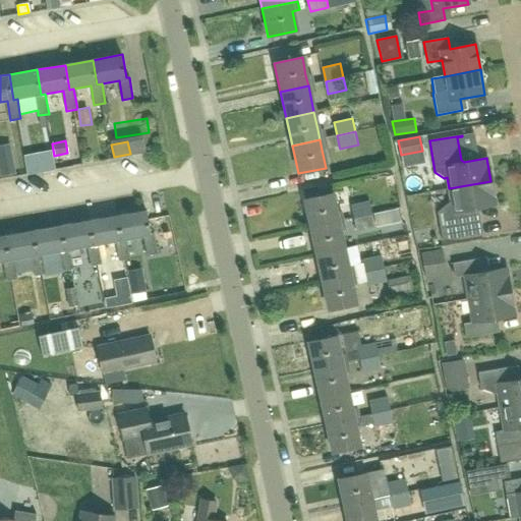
[(50,148),(36,151),(39,171),(53,168),(50,148)]
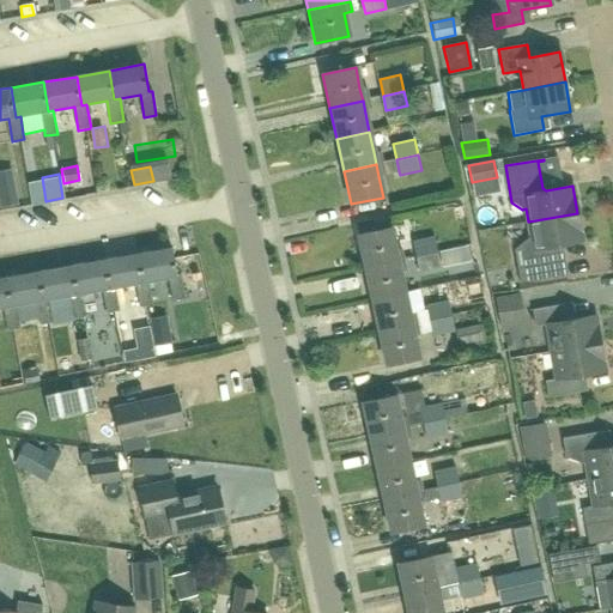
[(14,187),(0,189),(0,204),(0,207),(18,204),(14,187)]
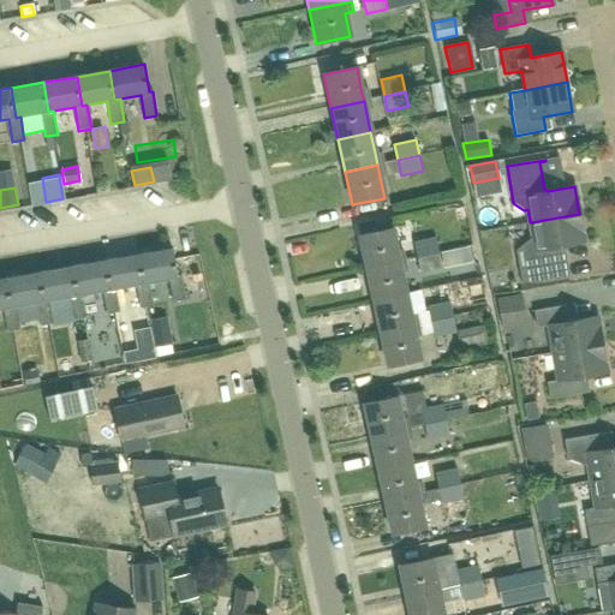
[(532,237),(515,250),(521,285),(560,278),(555,250),(557,246),(584,242),(579,214),(530,222),(532,237)]
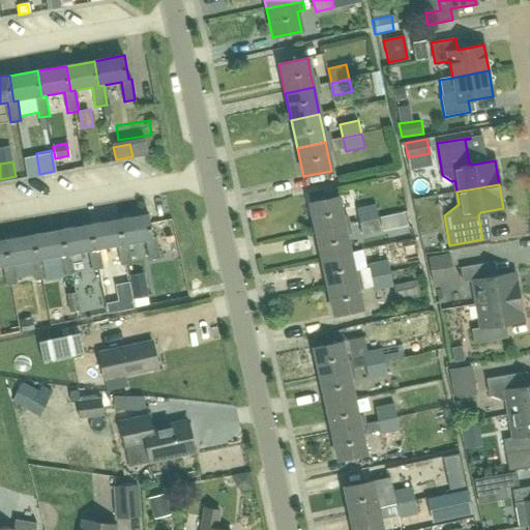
[(337,197),(308,203),(315,232),(351,224),(349,214),(342,215),(337,197)]
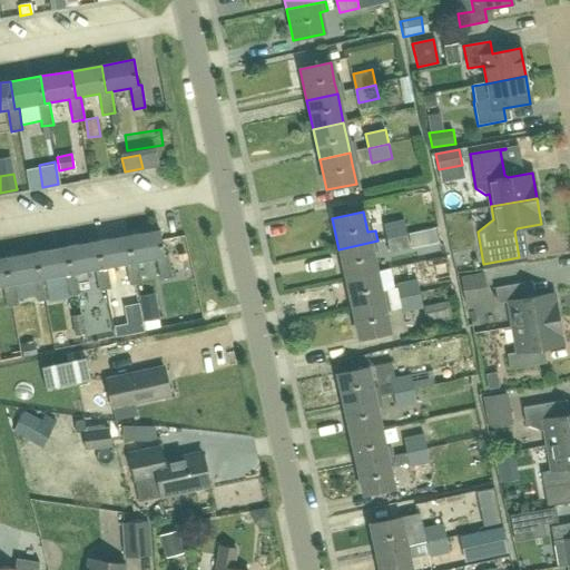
[(409,234),(405,219),(385,224),(389,238),(409,234)]
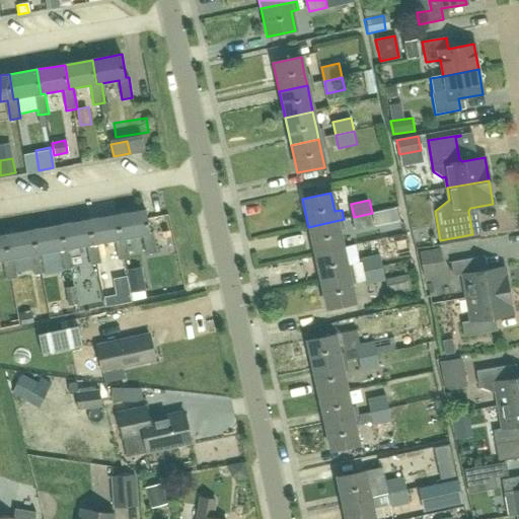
[(149,232),(145,210),(117,215),(121,239),(126,238),(142,235),(146,255),(156,253),(153,232),(149,232)]
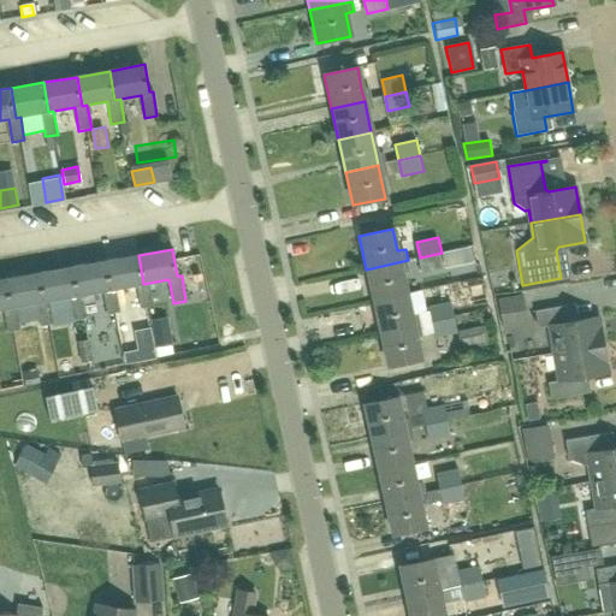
[(444,268),(442,253),(420,258),(424,273),(444,268)]
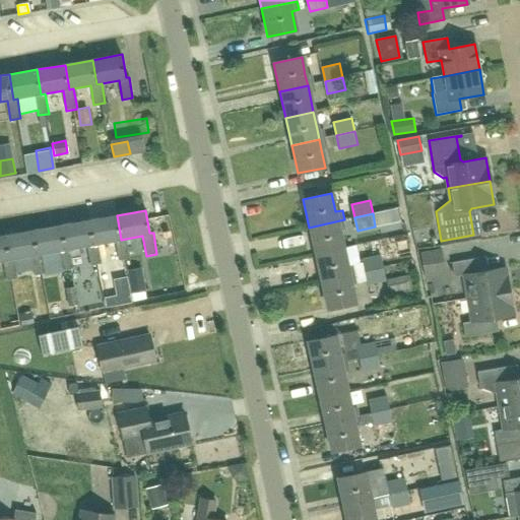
[(92,245),(98,244),(115,241),(118,260),(129,258),(126,239),(121,240),(117,215),(88,220),(92,245)]
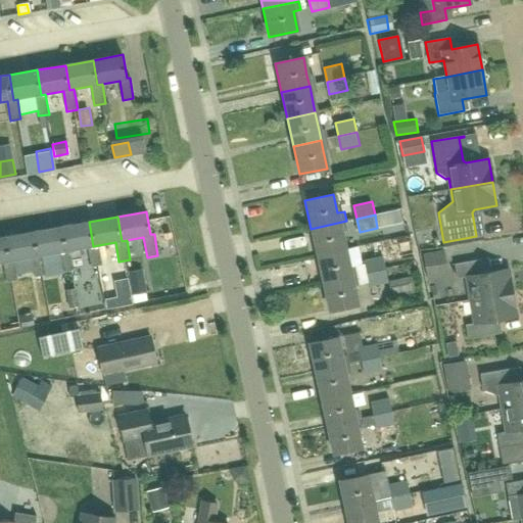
[(344,250),(340,231),(348,230),(346,221),(311,229),(317,255),(344,250)]
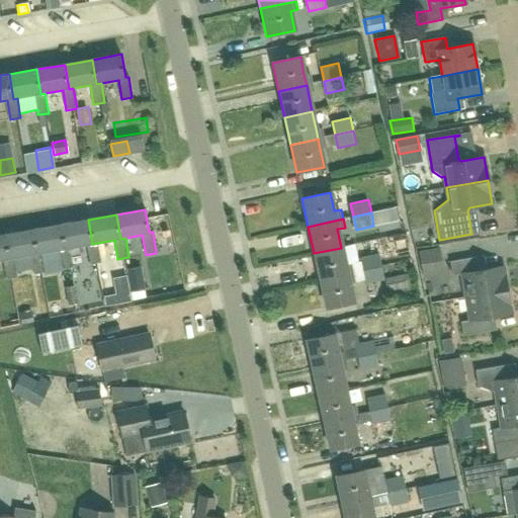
[(65,249),(69,248),(86,245),(90,264),(101,262),(97,243),(92,244),(88,220),(61,225),(65,249)]
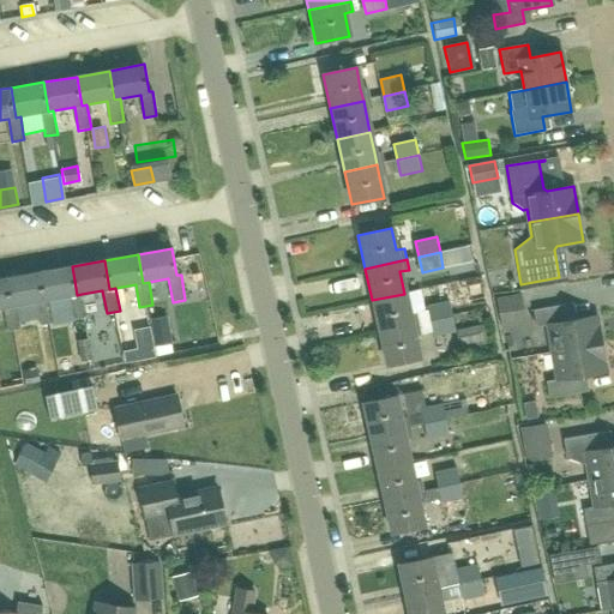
[(44,301),(49,300),(70,296),(73,319),(86,317),(82,294),(77,295),(72,266),(38,272),(44,301)]
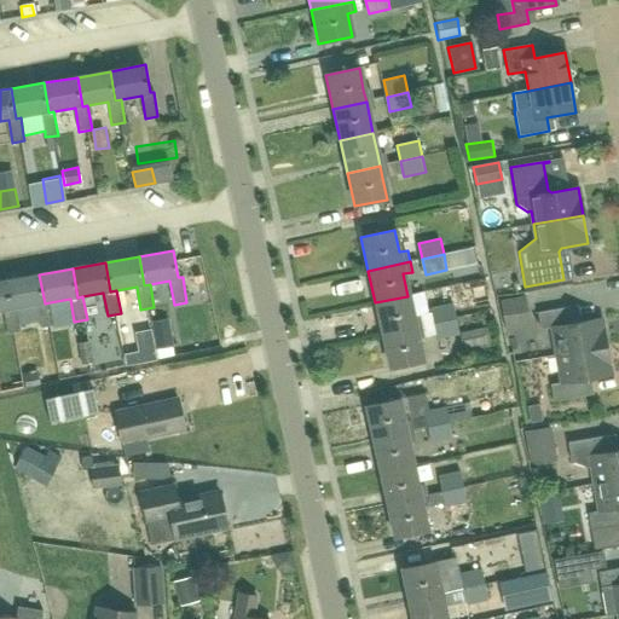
[(11,310),(16,308),(36,305),(40,328),(53,325),(50,302),(45,304),(39,275),(6,281),(11,310)]
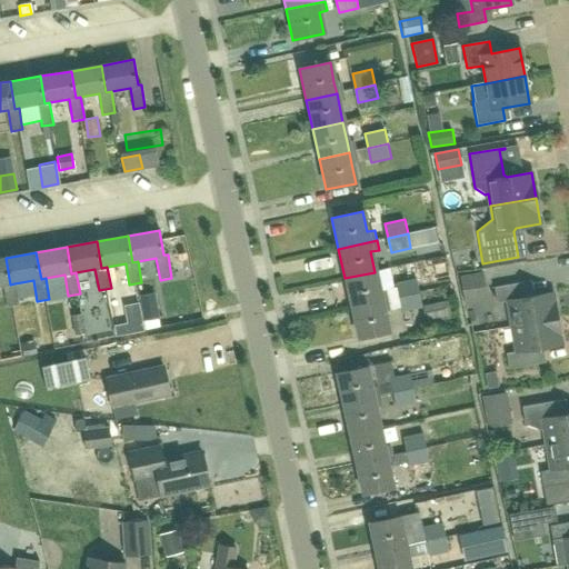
[(6,258),(0,258),(0,286),(3,286),(7,307),(19,305),(15,283),(10,285),(6,258)]
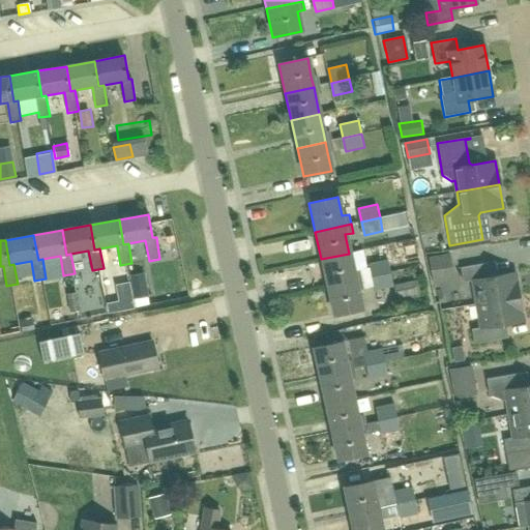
[(469,244),(468,254),(489,256),(490,245),(469,244)]
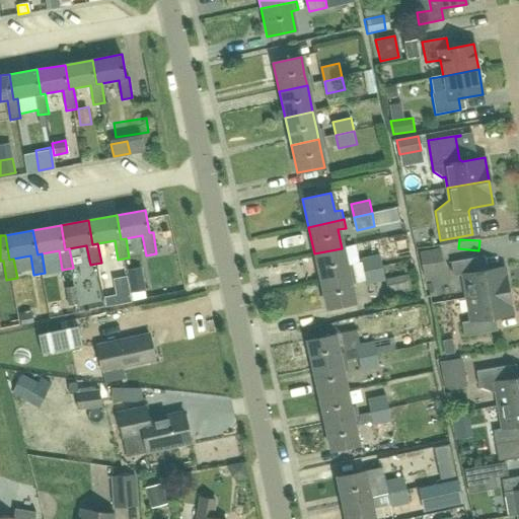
[(442,247),(421,251),(425,277),(446,273),(442,247)]
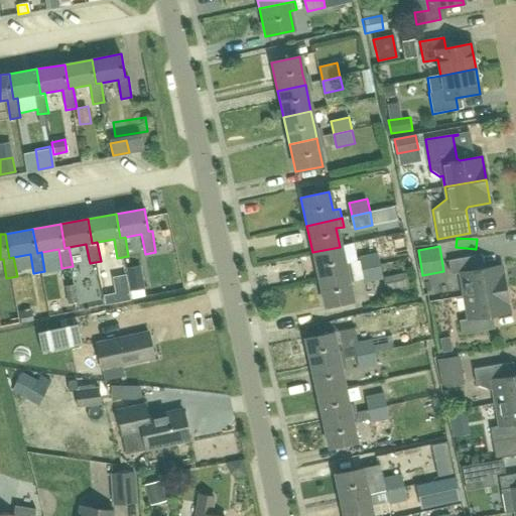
[(351,262),(344,264),(340,247),(312,252),(318,279),(353,272),(351,262)]
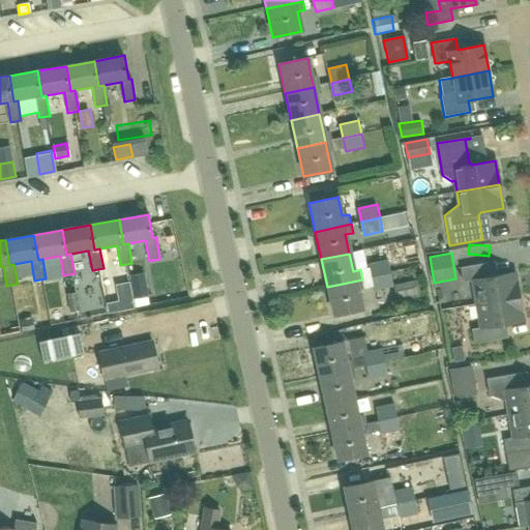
[(391,272),(388,259),(370,263),(373,276),(391,272)]
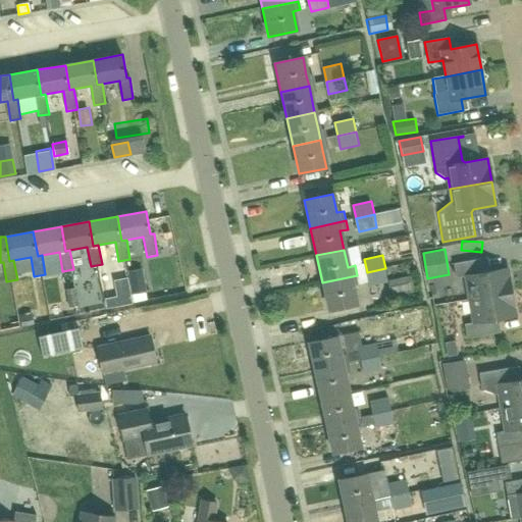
[(465,276),(469,300),(511,292),(507,268),(484,272),(481,270),(479,259),(453,263),(456,277),(465,276)]
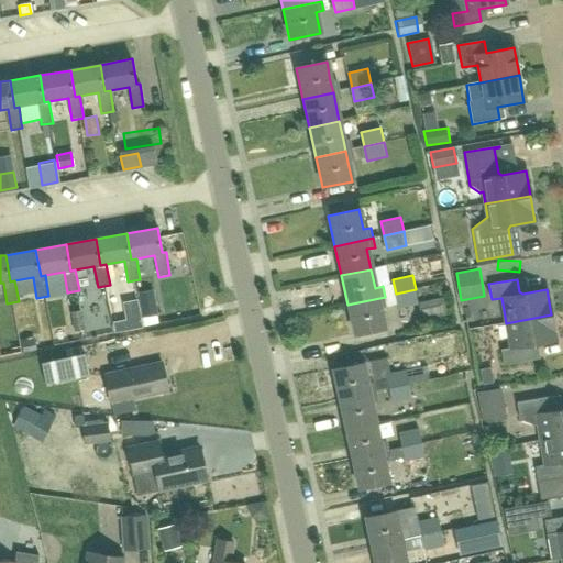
[(419,304),(416,289),(396,294),(399,308),(419,304)]
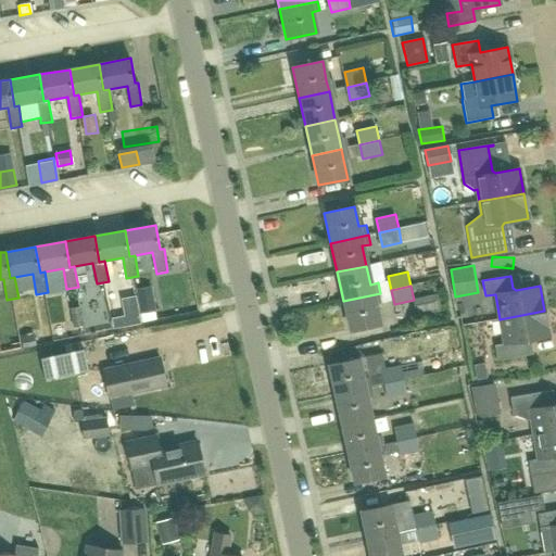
[(343,301),(350,331),(379,325),(375,304),(382,303),(380,293),(343,301)]
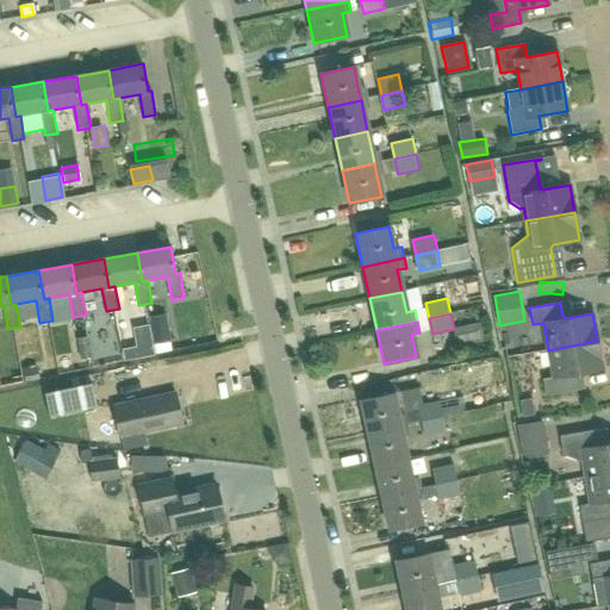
[(478,323),(454,328),(458,343),(481,338),(478,323)]
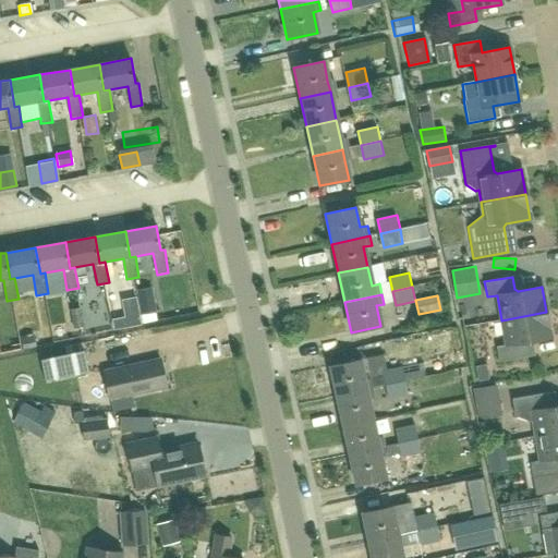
[(136,296),(121,300),(126,327),(141,324),(136,296)]
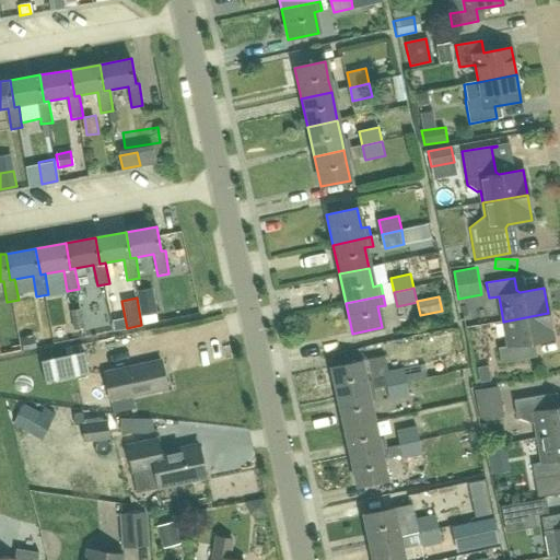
[(152,300),(139,303),(141,315),(154,312),(152,300)]
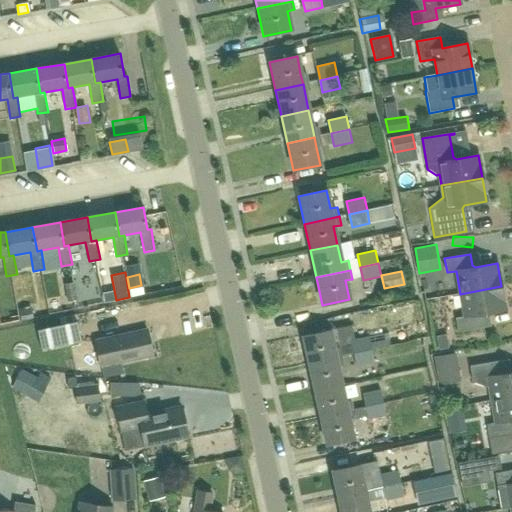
[(66,284),(69,301),(78,299),(75,282),(66,284)]
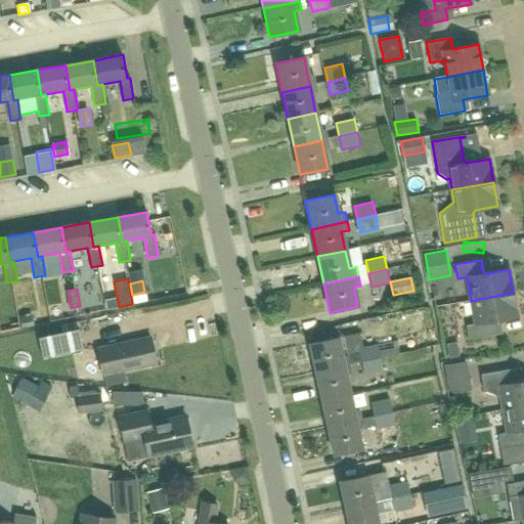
[(513,293),(471,301),(475,323),(466,325),(468,340),(494,335),(492,323),(494,320),(517,317),(513,293)]
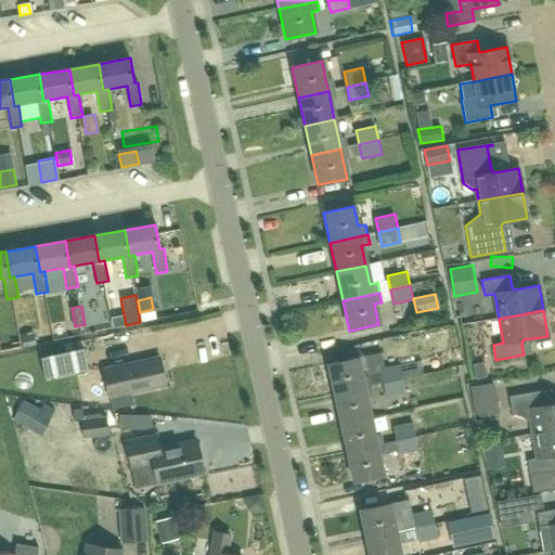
[(31,334),(22,336),(24,346),(34,344),(31,334)]
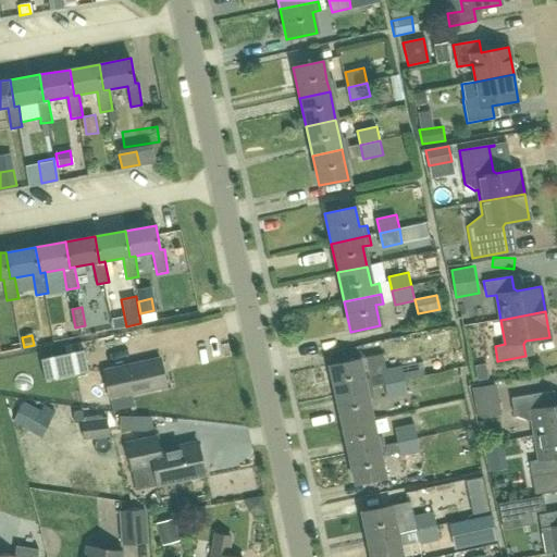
[(39,357),(44,379),(86,369),(82,348),(39,357)]
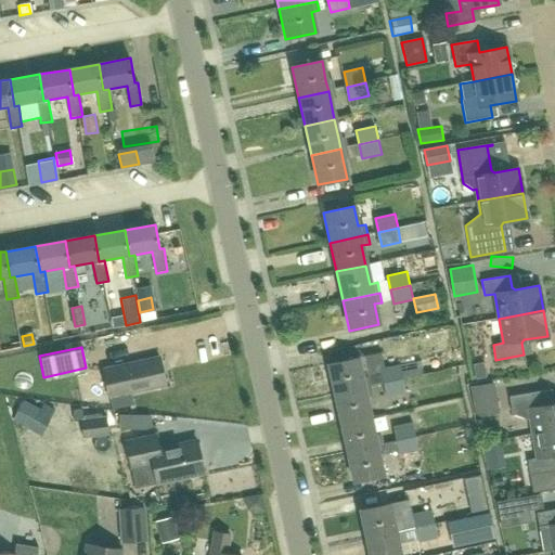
[(357,358),(327,364),(334,395),(363,388),(384,384),(404,378),(401,364),(382,369),(378,353),(357,358)]
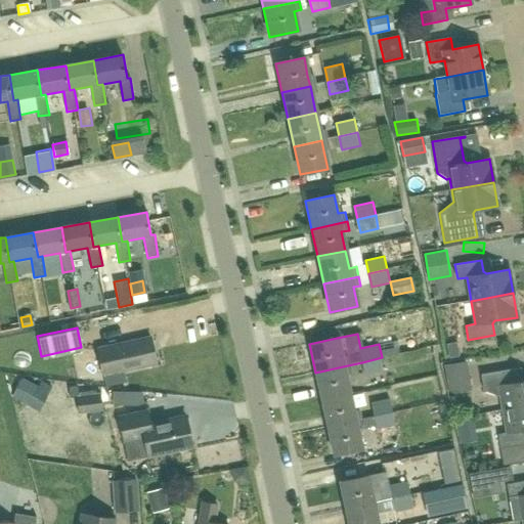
[(103,370),(124,365),(125,369),(155,362),(149,340),(98,351),(103,370)]
